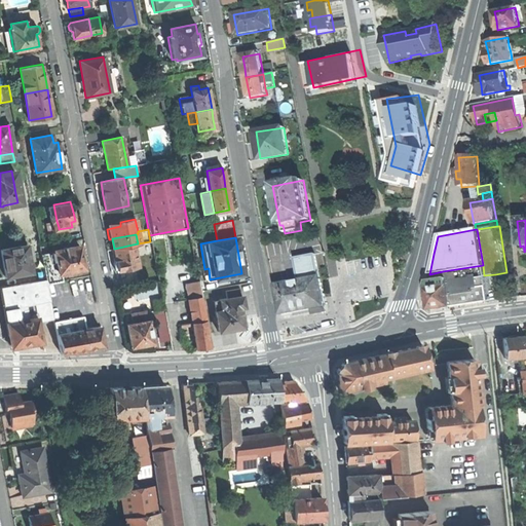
[(3,263),(5,275),(30,271),(25,245),(0,250),(3,263)]
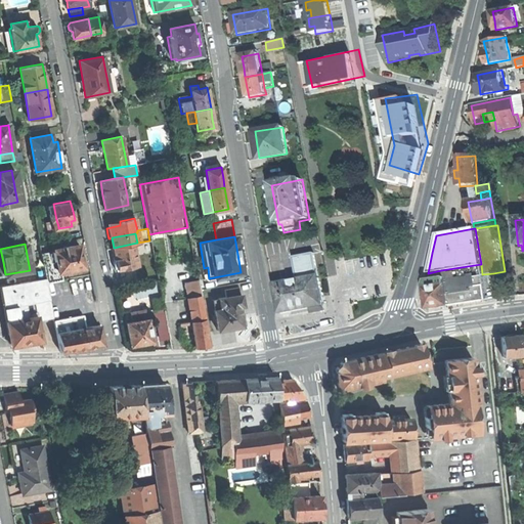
[(132,244),(114,248),(115,254),(116,259),(114,259),(115,261),(113,261),(114,267),(116,267),(117,270),(136,266),(132,244)]
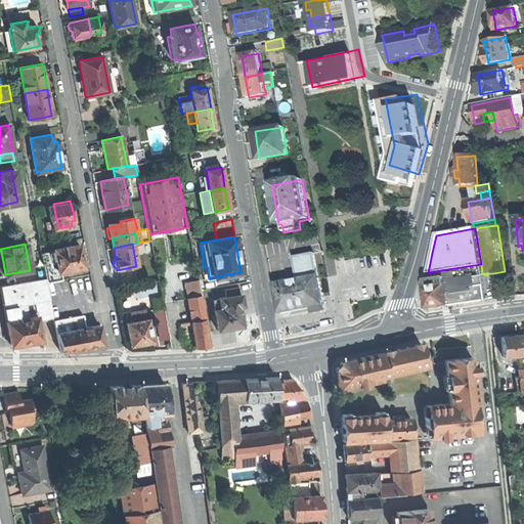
[(63,271),(83,267),(81,257),(79,245),(70,247),(69,245),(62,246),(62,248),(52,250),(53,252),(51,253),(52,260),(55,259),(57,269),(58,272),(63,271)]
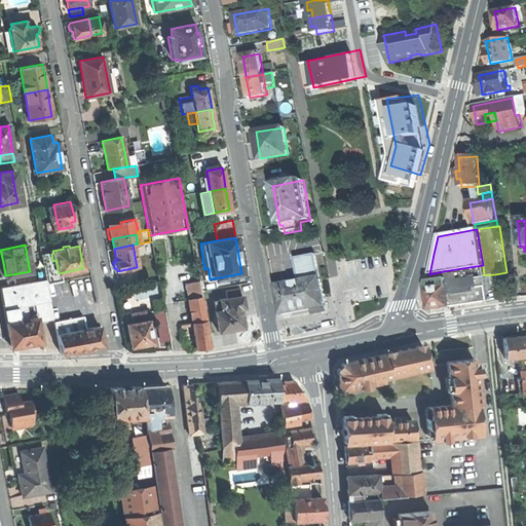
[(41,255),(42,262),(50,261),(48,253),(41,255)]
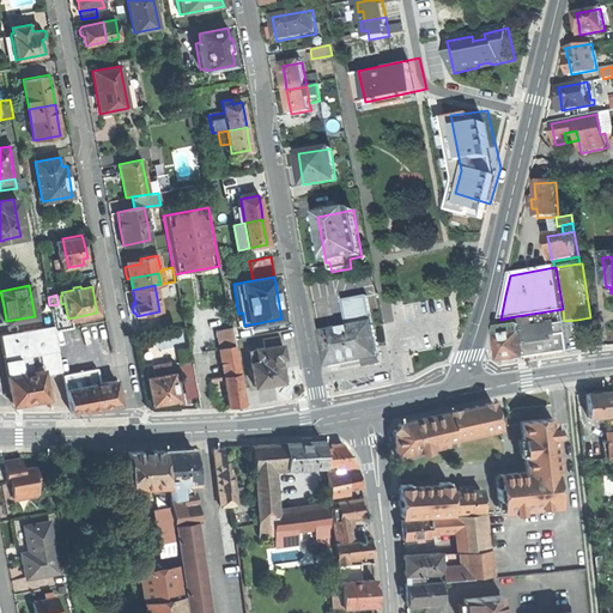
[(351,329),(374,325),(369,297),(345,301),(349,315),(351,329)]
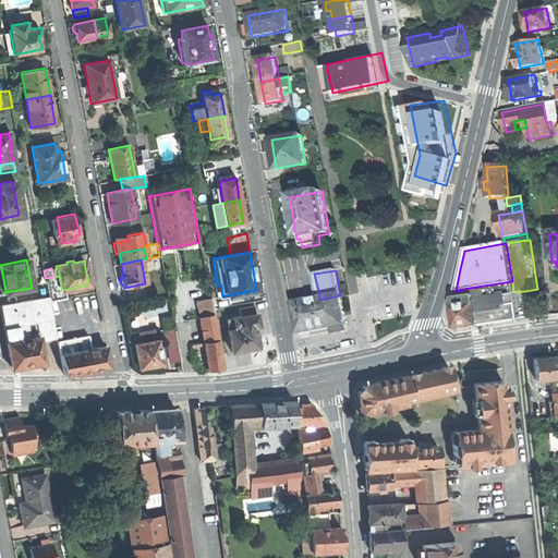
[(69,298),(68,289),(62,290),(61,287),(53,283),(53,277),(45,278),(48,294),(49,301),(69,298)]
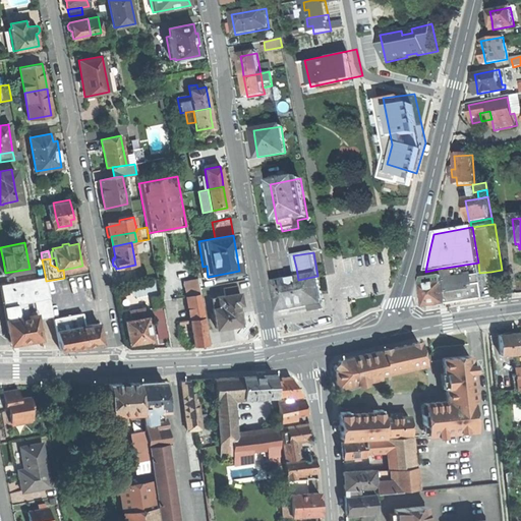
[(425,272),(423,280),(441,277),(439,269),(425,272)]
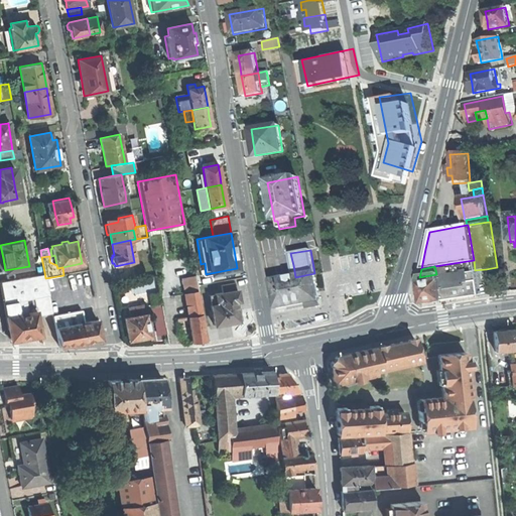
[(0,280),(0,285),(10,284),(12,296),(47,289),(45,278),(44,272),(0,280)]
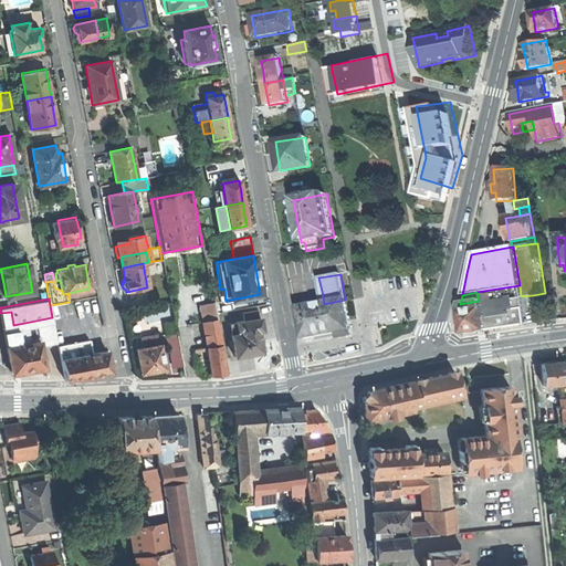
[(522,299),(481,303),(485,331),(505,327),(525,324),(522,299)]
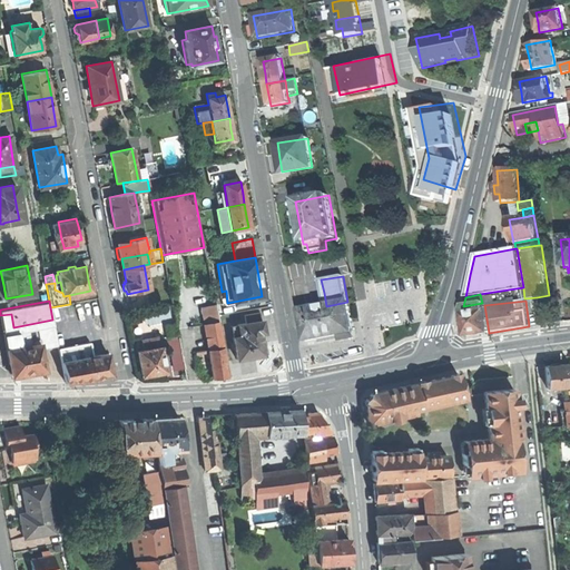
[(347,302),(326,306),(302,311),(307,342),(332,336),(354,332),(349,308),(347,302)]
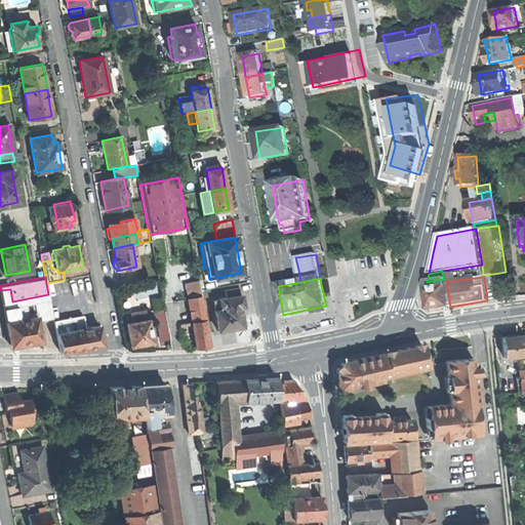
[(444,279),(427,282),(422,298),(426,310),(450,307),(446,281),(445,278),(444,279)]
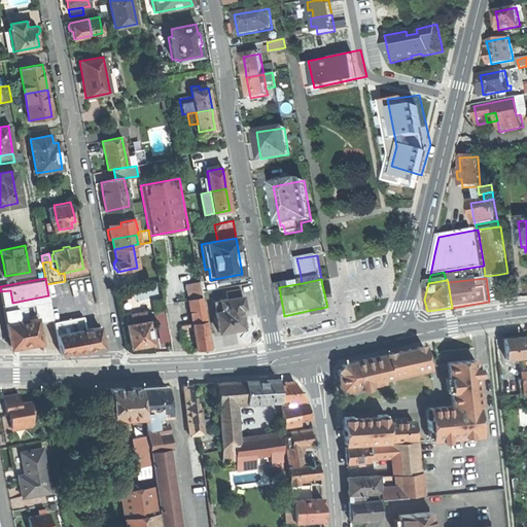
[(186,295),(200,294),(199,280),(184,282),(186,295)]
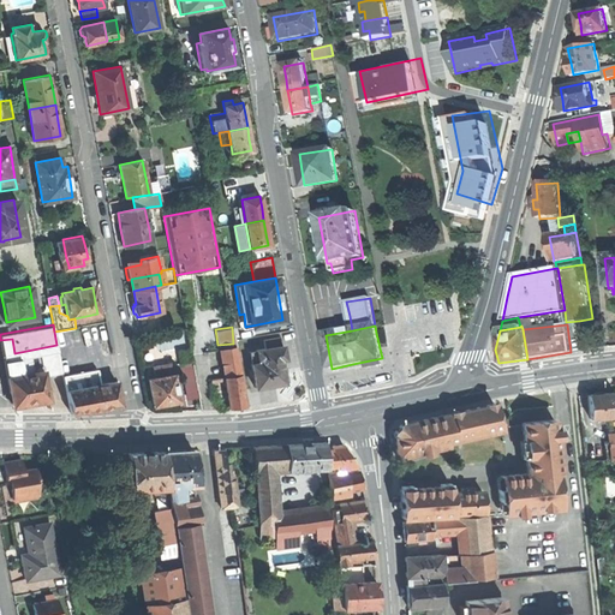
[(260,339),(261,350),(279,346),(276,336),(260,339)]
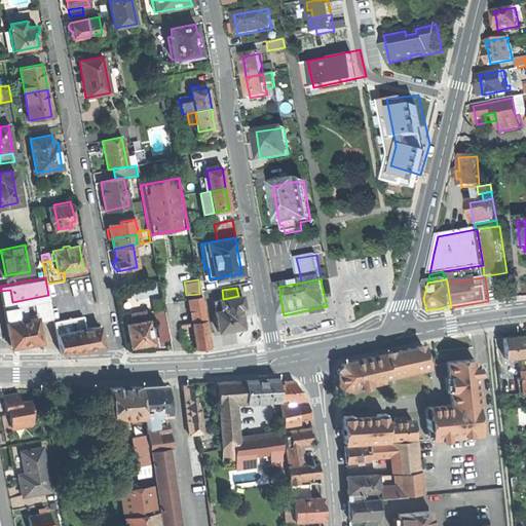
[(0,291),(0,294),(5,323),(15,321),(12,302),(10,290),(0,291)]
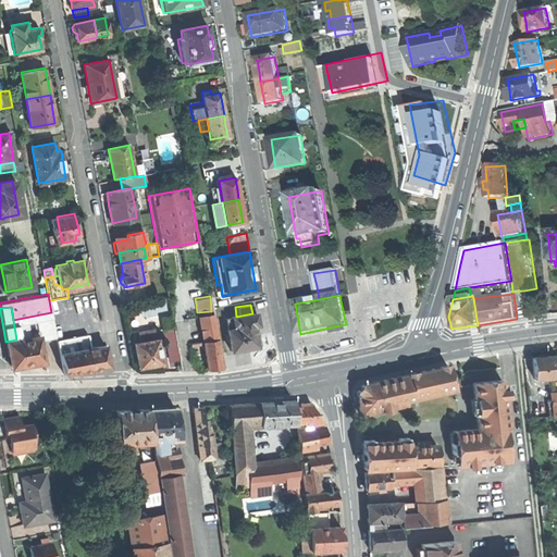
[(51,312),(13,320),(16,339),(21,338),(20,333),(27,331),(28,337),(38,336),(39,344),(57,341),(51,312)]
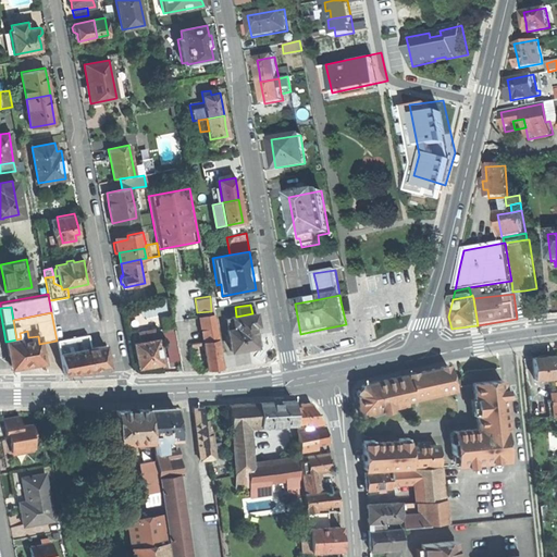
[(245,348),(260,346),(255,313),(252,313),(236,317),(231,318),(232,327),(224,329),(229,351),(245,348)]
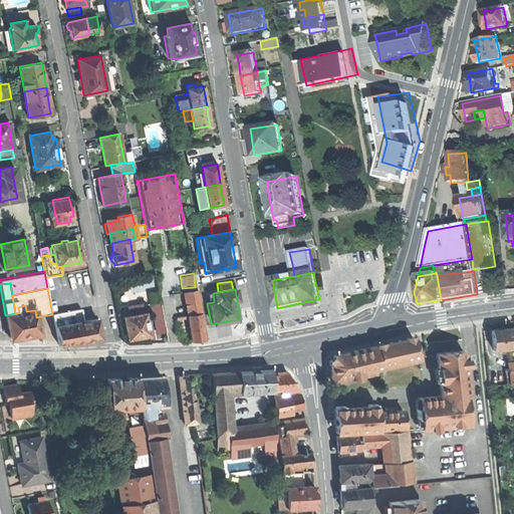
[(184,292),(188,315),(200,313),(196,290),(184,292)]
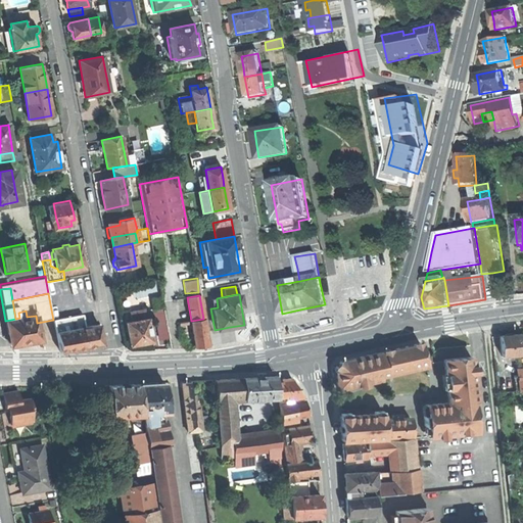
[(209,299),(210,308),(218,307),(217,298),(209,299)]
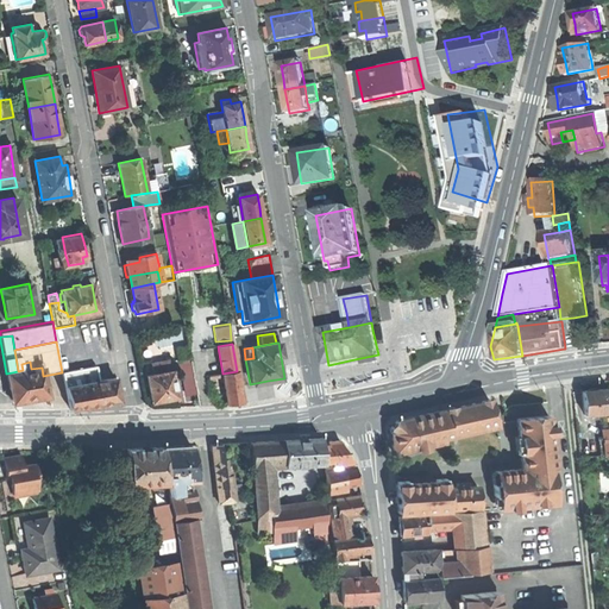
[(6,374),(12,402),(27,400),(48,396),(43,376),(42,368),(31,369),(30,362),(22,364),(23,370),(18,371),(6,374)]
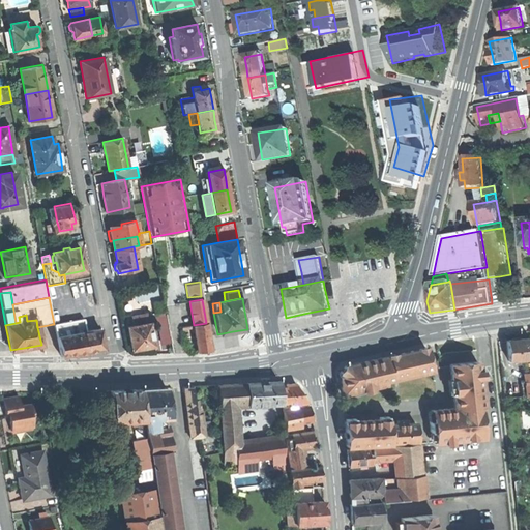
[(130,317),(133,326),(149,323),(147,315),(130,317)]
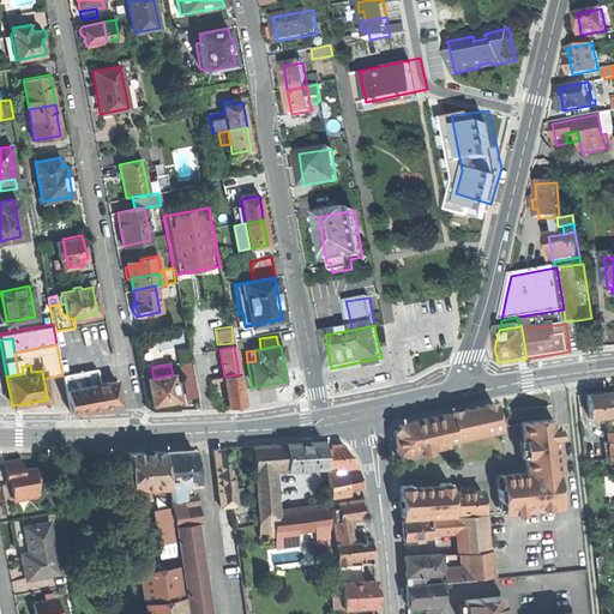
[(97,368),(78,372),(82,387),(86,386),(86,384),(100,381),(97,368)]
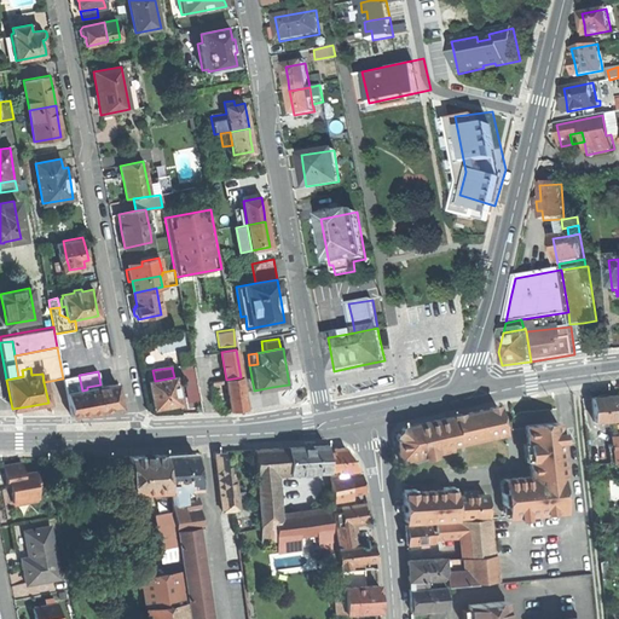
[(79,375),(63,379),(69,411),(70,417),(92,412),(87,389),(82,391),(79,375)]
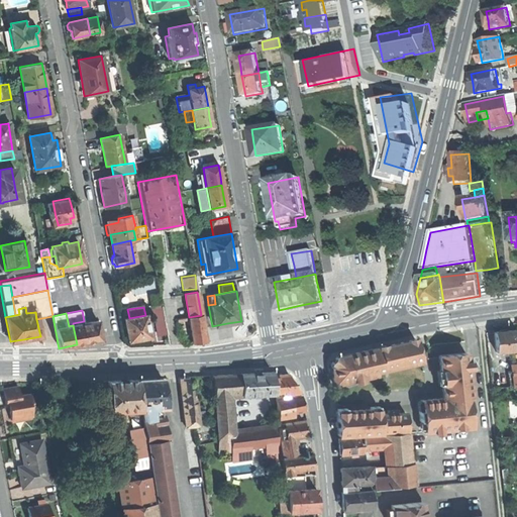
[(124,319),(128,340),(140,338),(148,337),(145,315),(129,318),(124,319)]
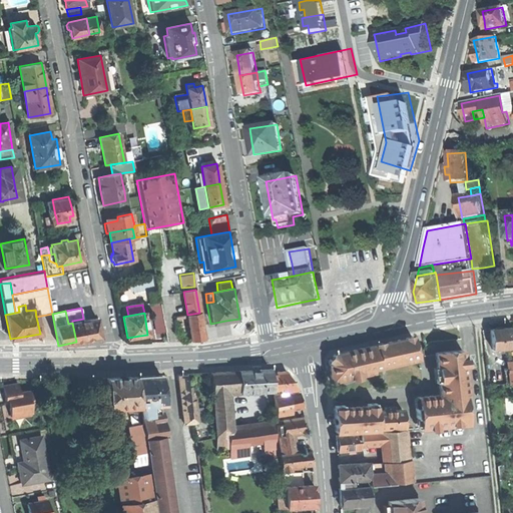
[(191,341),(203,339),(199,313),(187,315),(191,341)]
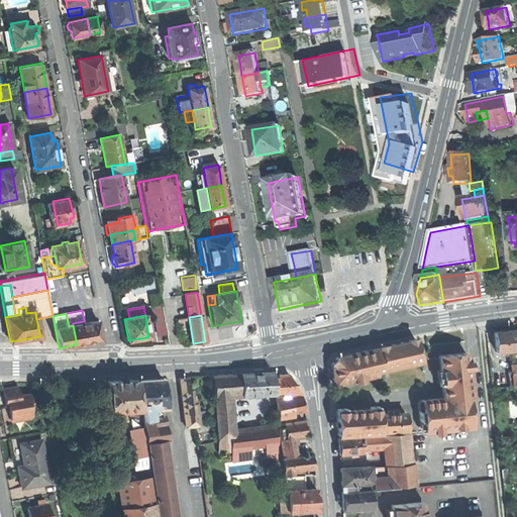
[(73,323),(73,325),(77,344),(101,340),(100,330),(98,319),(84,321),(73,323)]
